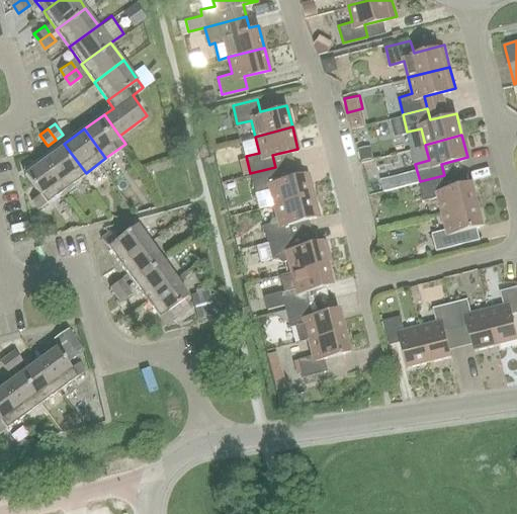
[(86,173),(64,144),(45,158),(66,187),(86,173)]
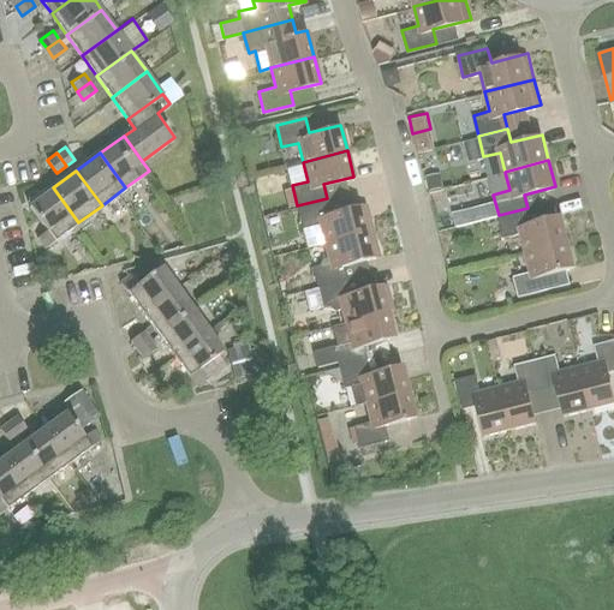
[(78,222),(53,187),(29,204),(47,228),(37,235),(45,246),(78,222)]
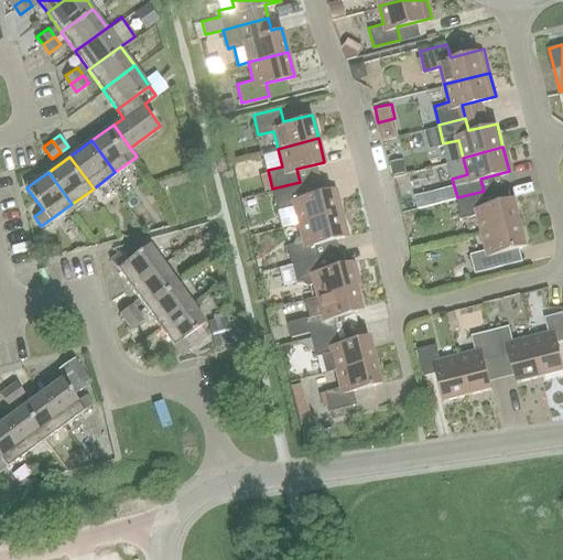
[(303,194),(300,182),(272,189),(277,208),(292,204),(296,222),(337,212),(331,187),(303,194)]
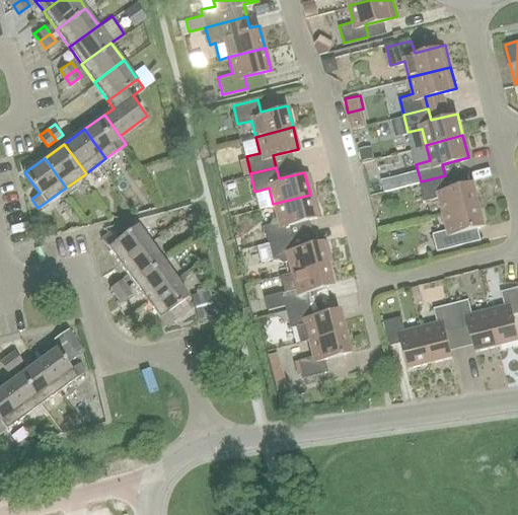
[(373,191),(389,188),(388,175),(371,177),(373,191)]
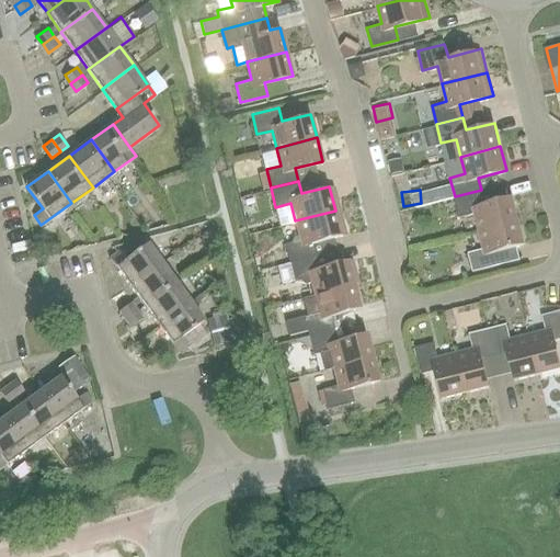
[(484,202),(481,190),(455,196),(459,216),(475,212),(479,229),(518,219),(512,195),(484,202)]
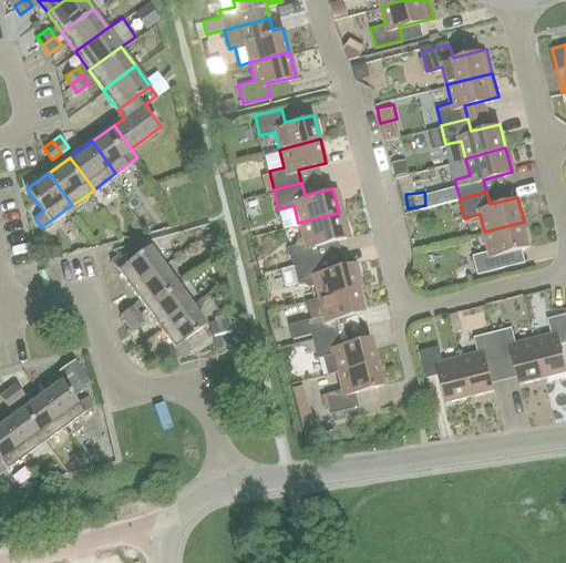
[(296,243),(288,244),(292,264),(320,256),(317,244),(345,236),(339,213),(298,223),(301,236),(297,237),(295,241),(296,243)]
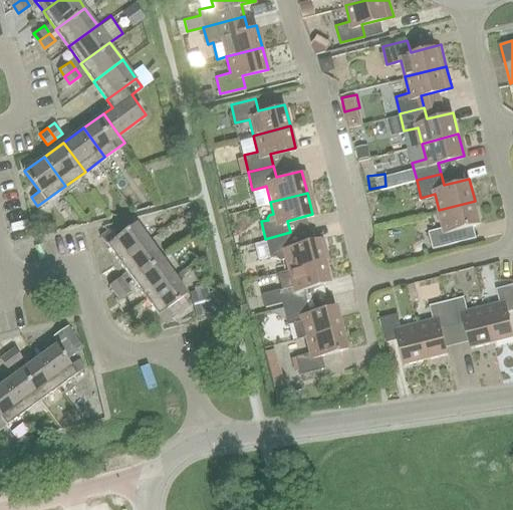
[(480,223),(475,201),(439,210),(443,226),(429,229),(433,247),(458,241),(455,229),(480,223)]
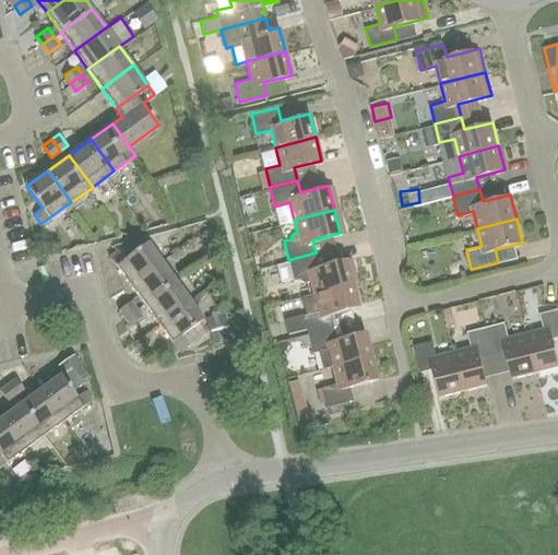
[(129,283),(161,260),(146,240),(125,257),(118,248),(109,255),(129,283)]
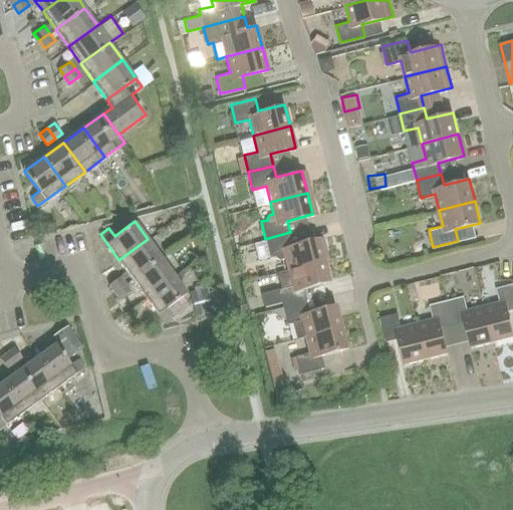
[(292,244),(290,232),(265,239),(269,256),(276,254),(276,256),(281,258),(284,257),(287,268),(324,259),(318,237),(292,244)]
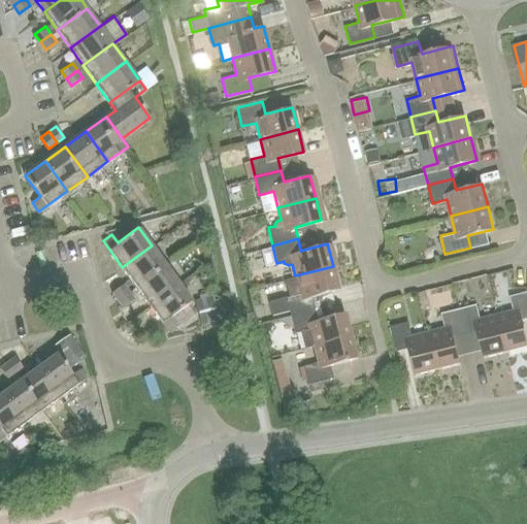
[(165,263),(152,246),(122,267),(135,285),(165,263)]
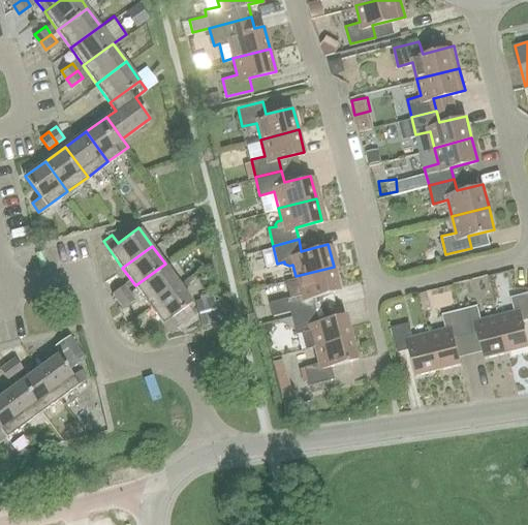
[(149,304),(179,282),(165,264),(135,285),(149,304)]
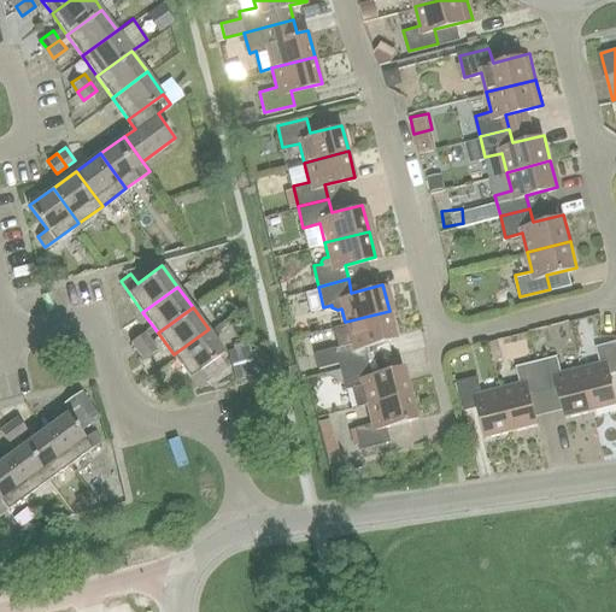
[(320,349),(314,351),(318,366),(338,362),(339,366),(369,358),(365,345),(396,337),(389,311),(345,322),(333,325),(339,345),(320,349)]
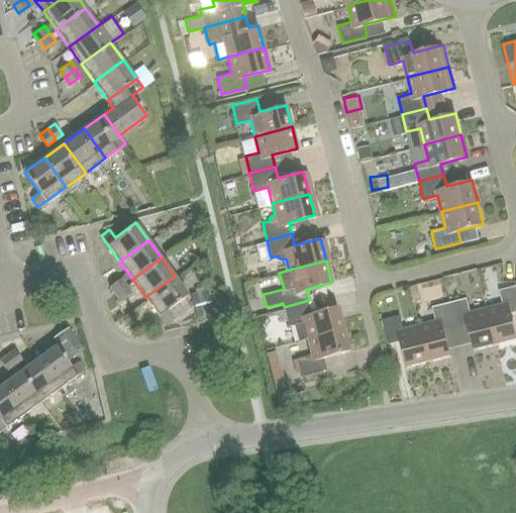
[(114,292),(127,283),(121,276),(109,285),(114,292)]
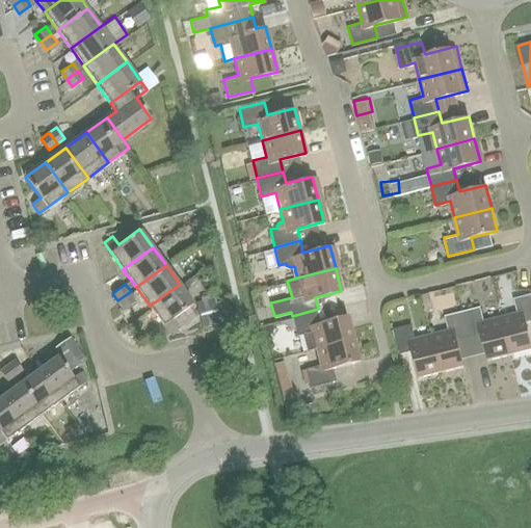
[(193,302),(180,284),(150,306),(168,333),(178,325),(171,317),(193,302)]
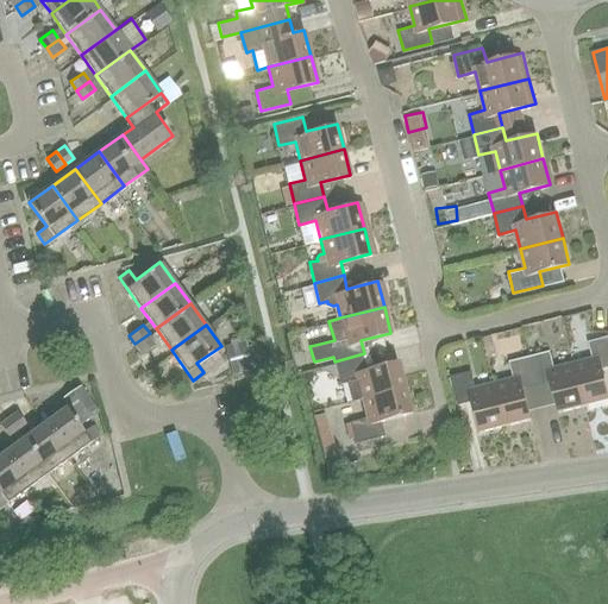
[(142,352),(156,341),(150,333),(135,344),(142,352)]
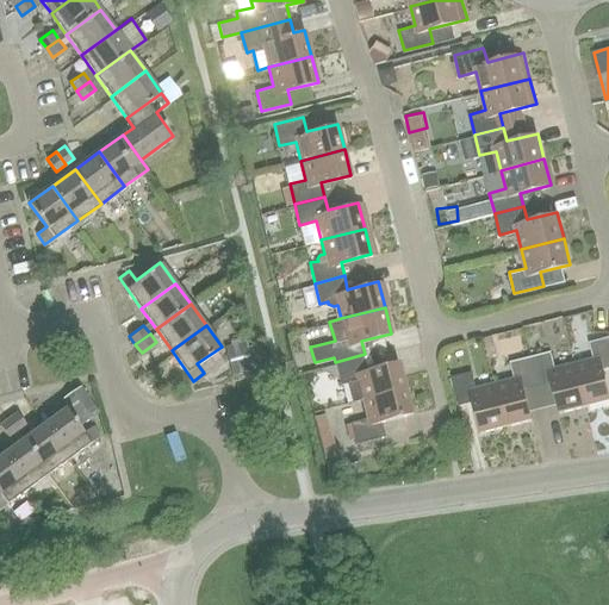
[(575,361),(585,404),(608,398),(608,388),(603,367),(608,366),(608,335),(589,340),(594,356),(575,361)]
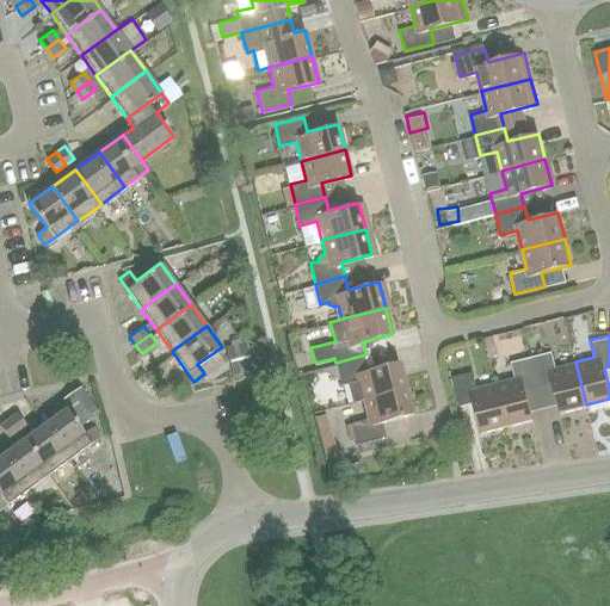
[(234,375),(254,370),(247,340),(227,346),(234,375)]
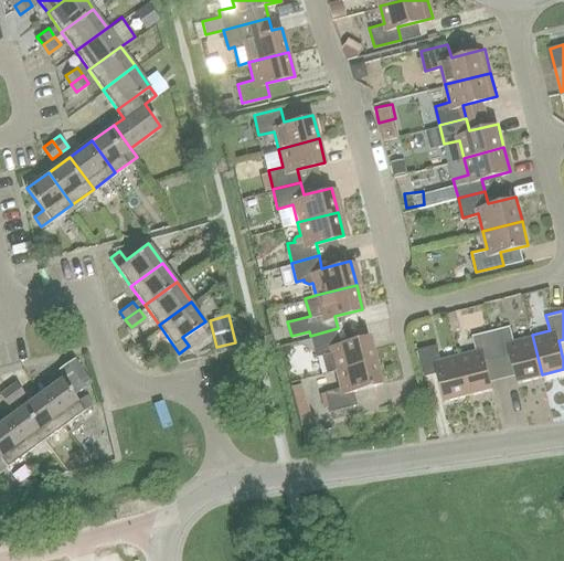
[(518,381),(542,374),(532,335),(514,340),(510,325),(491,329),(498,356),(511,352),(518,381)]
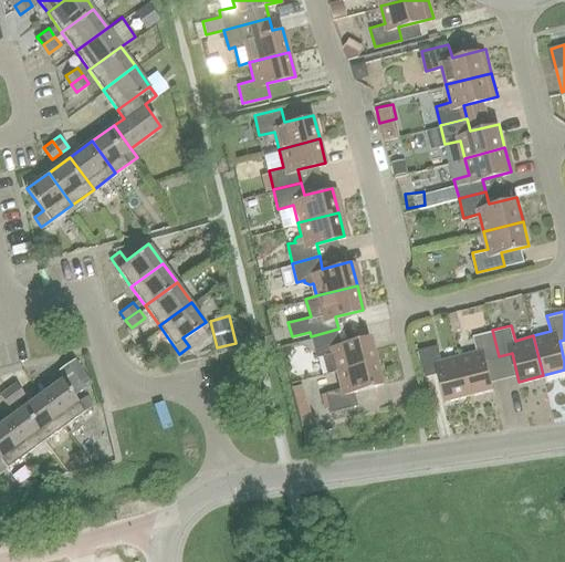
[(335,370),(375,358),(369,334),(341,342),(338,329),(311,336),(315,355),(331,352),(335,370)]
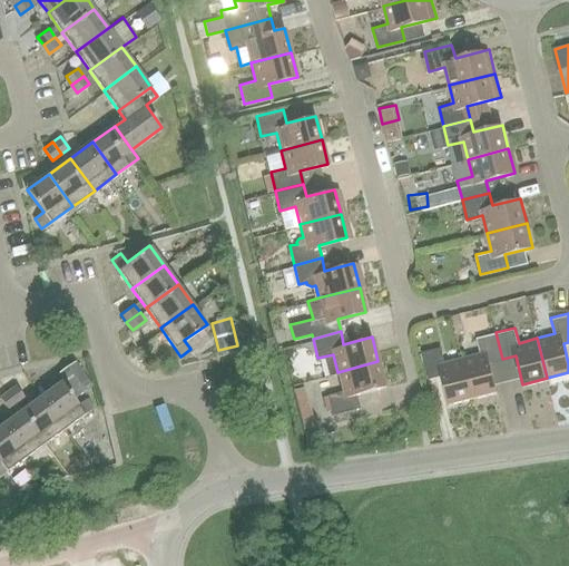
[(462,357),(473,397),(497,391),(490,362),(502,359),(496,332),(477,337),(480,352),(462,357)]
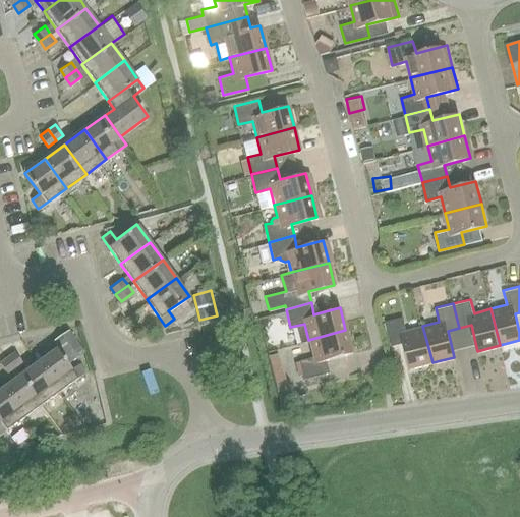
[(410,368),(432,362),(422,326),(406,330),(403,316),(385,321),(392,345),(403,342),(410,368)]
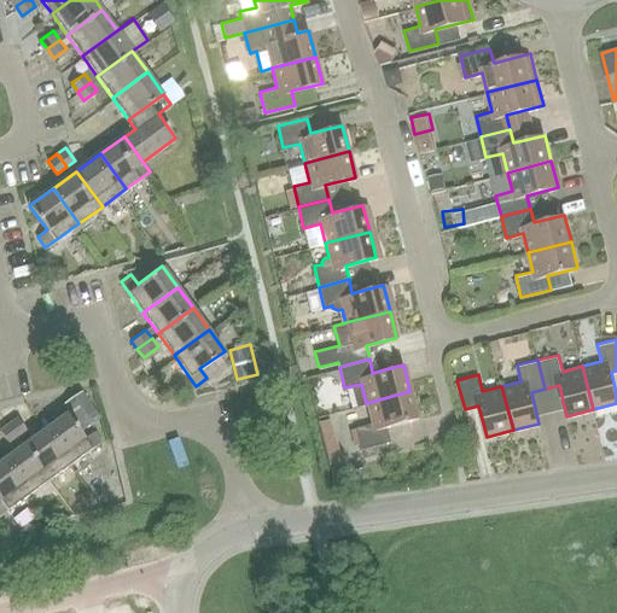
[(417,418),(409,391),(366,403),(371,422),(355,426),(360,448),(390,441),(386,426),(417,418)]
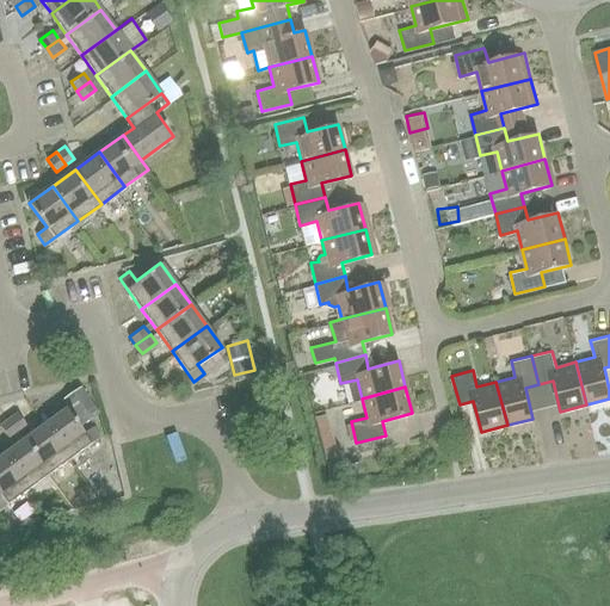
[(44,422),(69,457),(100,434),(93,425),(84,432),(66,407),(44,422)]
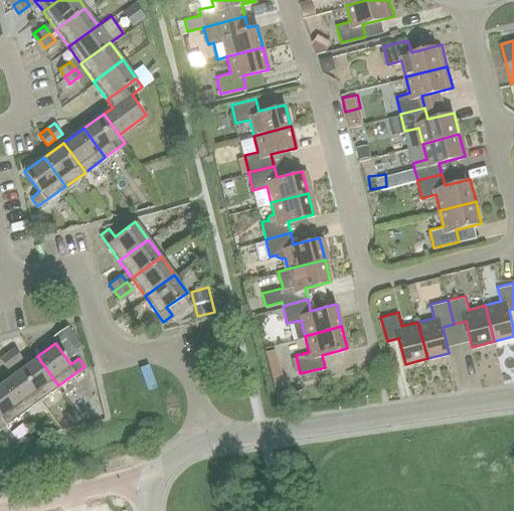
[(22,357),(14,346),(7,352),(15,362),(22,357)]
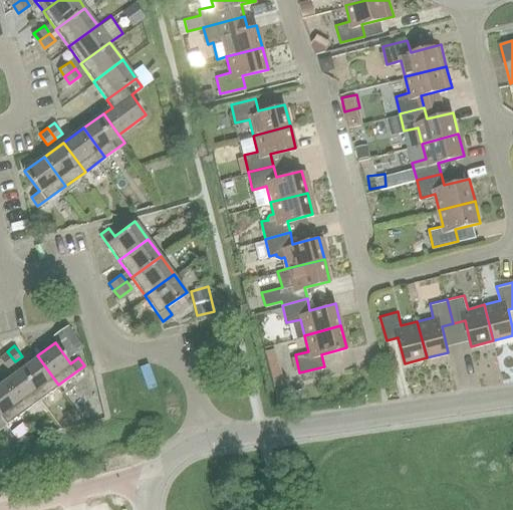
[(0,356),(8,367),(15,361),(7,351),(0,355),(0,356)]
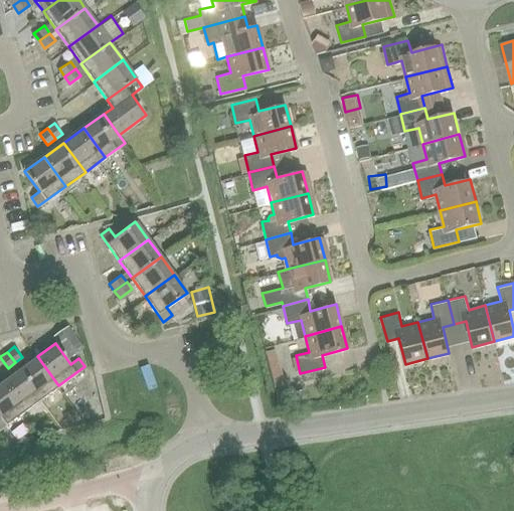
[(37,356),(20,369),(41,398),(58,385),(37,356)]
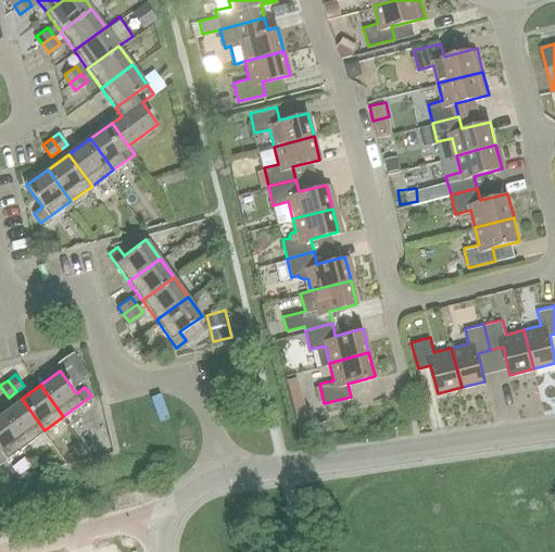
[(45,430),(22,399),(2,413),(25,444),(45,430)]
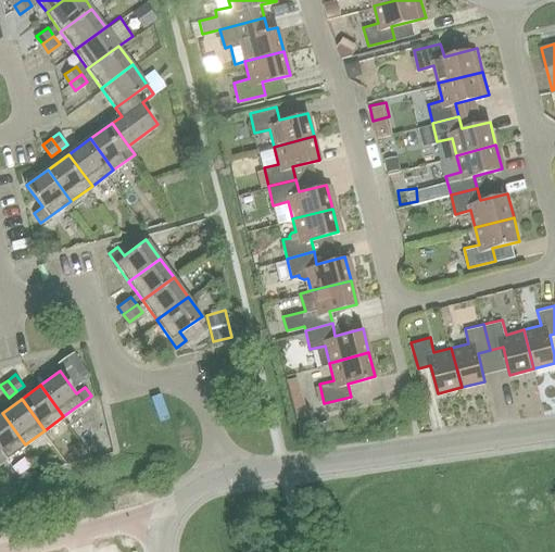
[(0,450),(5,459),(25,444),(2,413),(0,414),(0,450)]
